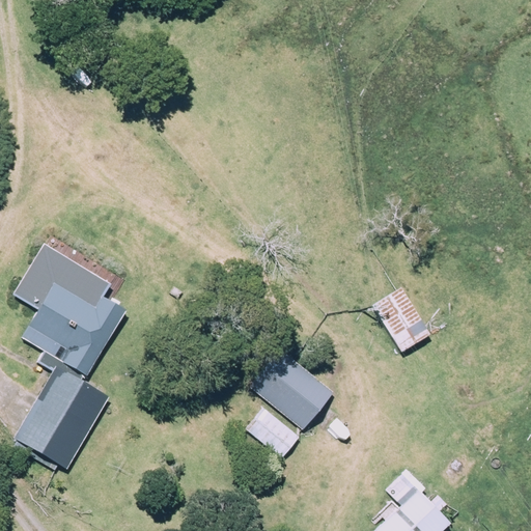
[(43,243),(10,298),(36,313),(21,339),(45,354),(37,364),(52,373),(12,439),(66,471),(108,399),(86,378),(124,312),(105,301),(114,285),(43,243)]
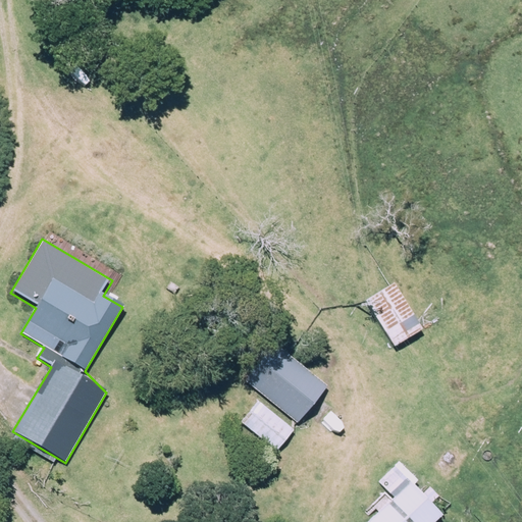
[(394,285),(365,303),(393,349),(422,331),(394,285)]
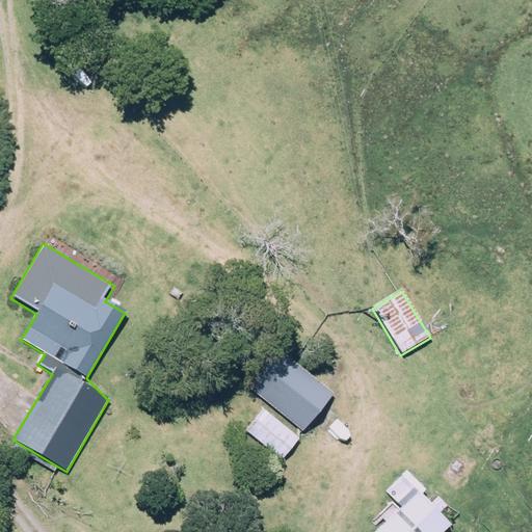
[(243,387),(304,434),(335,397),(273,349),(243,387)]
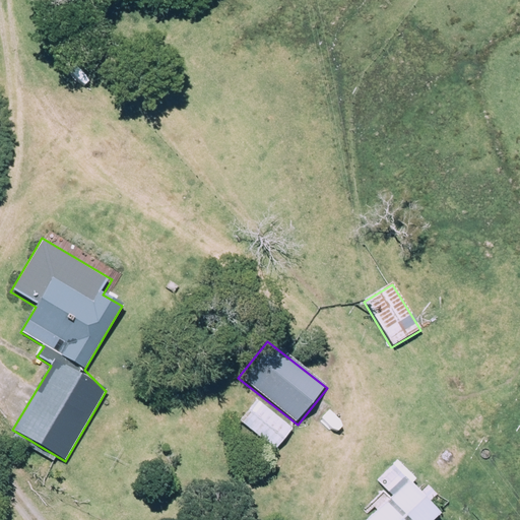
[(275,450),(293,430),(257,400),(240,421),(275,450)]
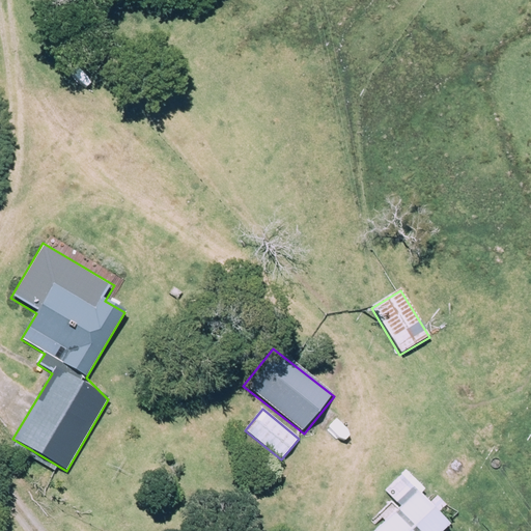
[(441,530),(448,525),(417,494),(423,487),(407,471),(385,491),(400,507),(373,530),(441,530)]
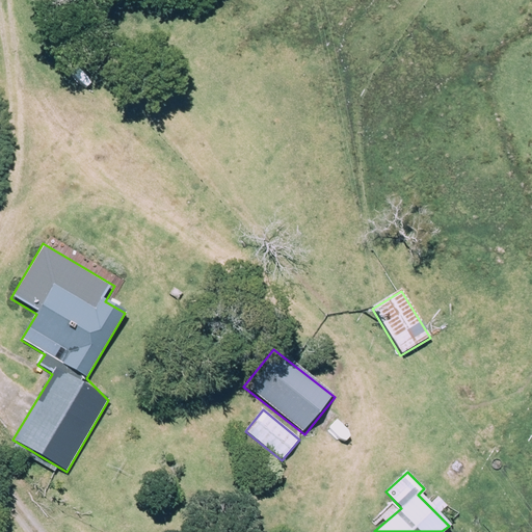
All buildings are outlined.
